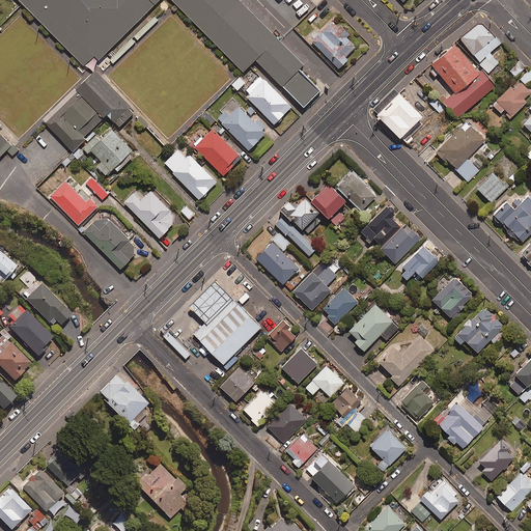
[(19,0),(84,66),(94,56),(100,60),(156,4),(151,0),(19,0)]
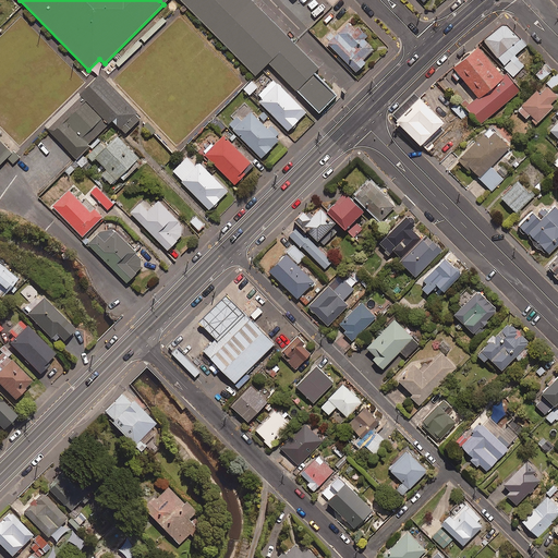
[(322,69),(253,0),(159,0),(164,4),(168,0),(181,0),(256,75),(269,63),(296,91),(298,89),(320,112),(339,95),(317,73),(322,69)]
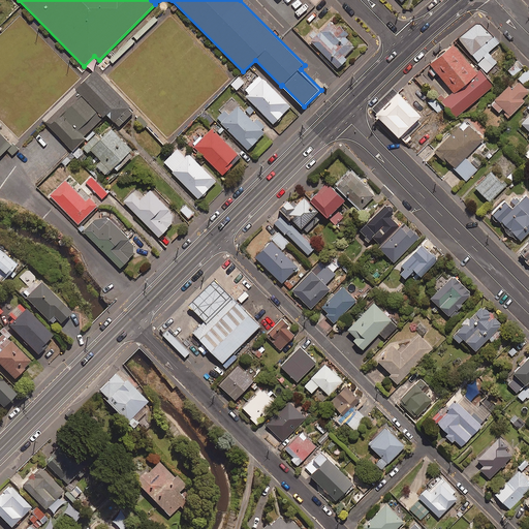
[(471,54),(492,35),(477,20),(457,37),(471,54)]
